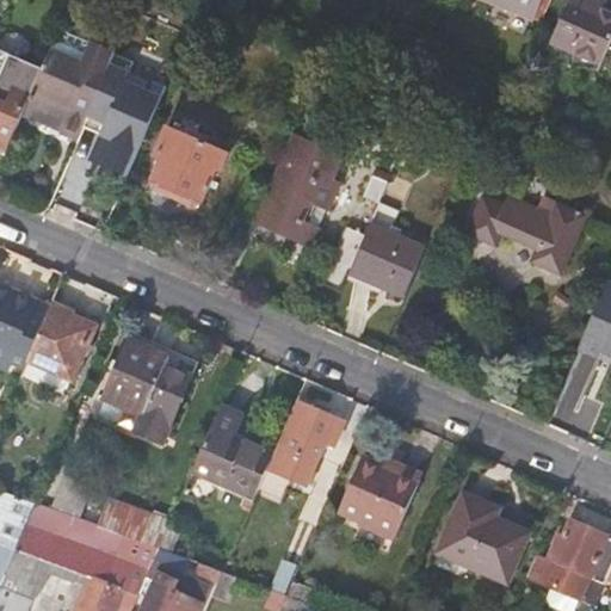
[(488,0),(539,22),(548,0),(488,0)]
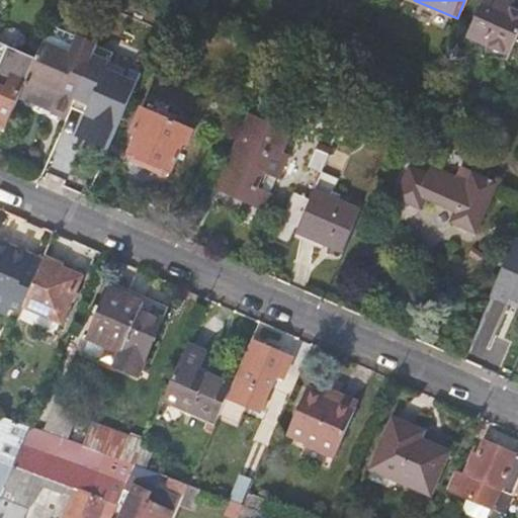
[(487,0),(470,37),(509,56),(517,34),(517,7),(514,6),(516,0),(487,0)]
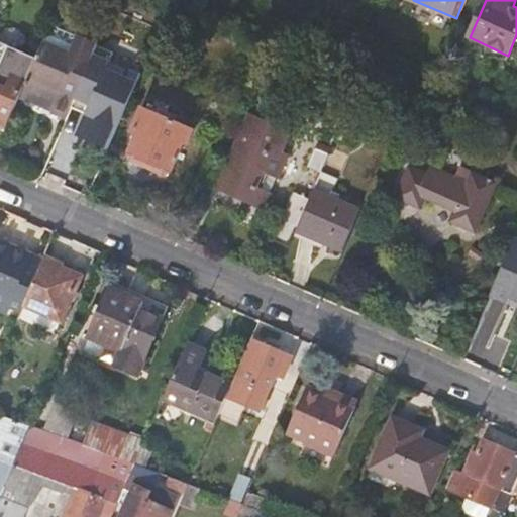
[(161,8),(147,2),(143,13),(156,19),(161,8)]
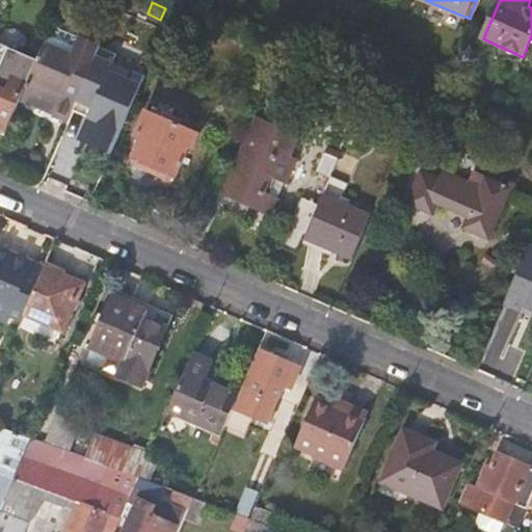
[(96,59),(76,51),(79,45),(50,32),(36,61),(19,103),(53,117),(68,125),(71,118),(96,59)]
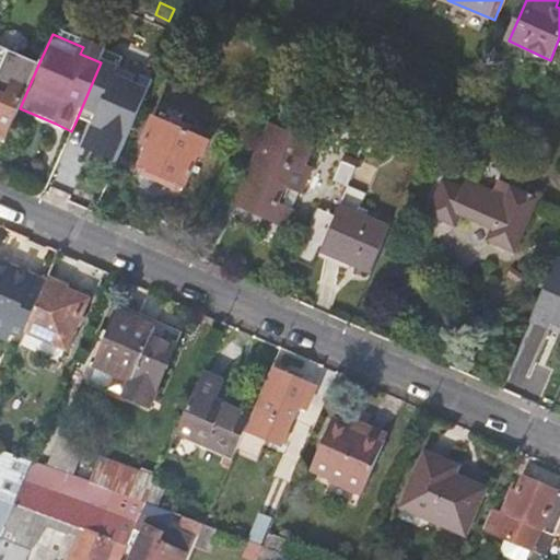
[(104,57),(83,47),(80,54),(101,62),(104,57)]
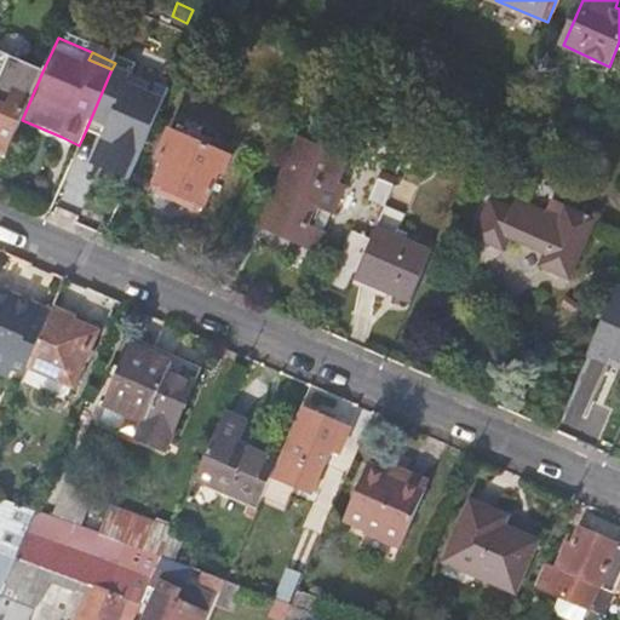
[(42,72),(0,53),(0,155),(6,158),(22,120),(42,72)]
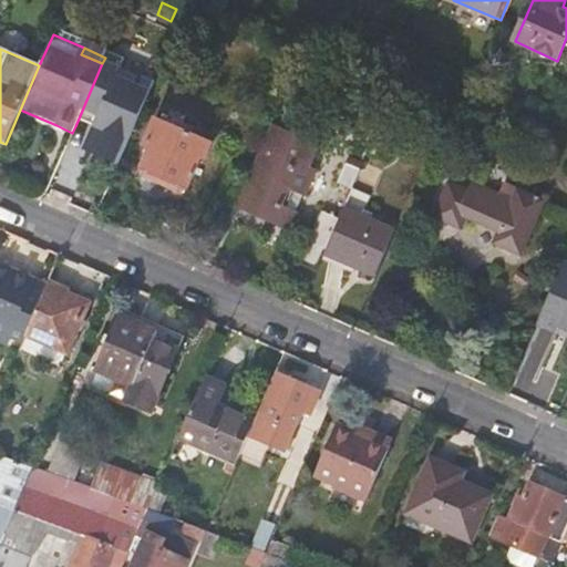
[(123,64),(105,58),(102,63),(75,126),(92,133),(85,148),(120,164),(132,136),(151,93),(117,79),(123,64)]
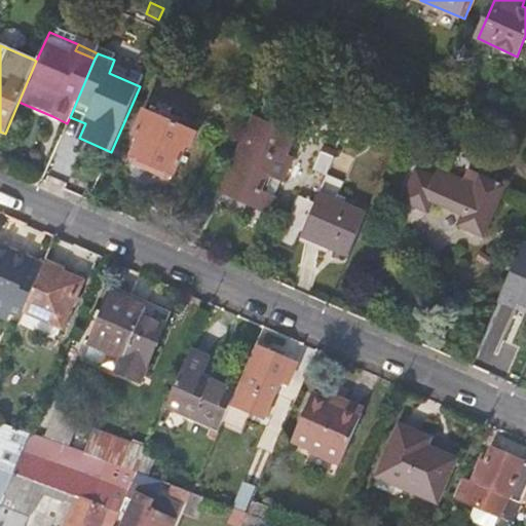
[(195,134),(144,111),(136,133),(142,135),(133,154),(132,157),(133,160),(135,163),(138,165),(142,164),(145,163),(147,160),(159,165),(158,170),(159,173),(162,176),(165,177),(168,177),(172,175),(174,173),(186,145),(190,147),(195,134)]
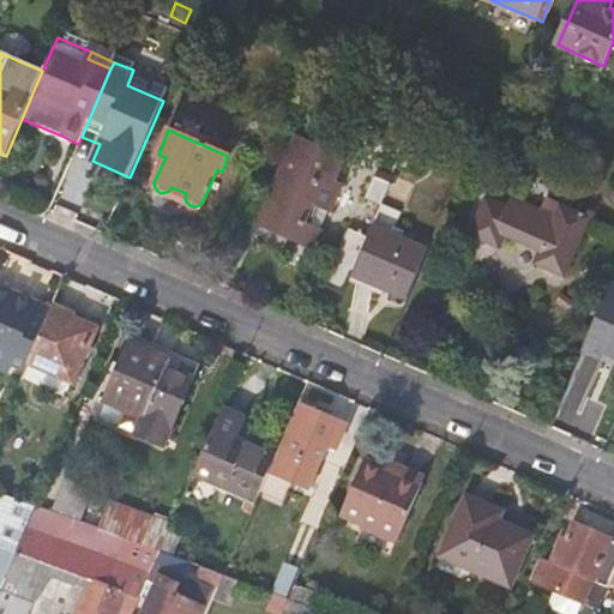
[(259,224),(314,250),(344,182),(336,179),(347,156),(295,134),(286,157),(292,160),(280,188),(276,188),(259,224)]
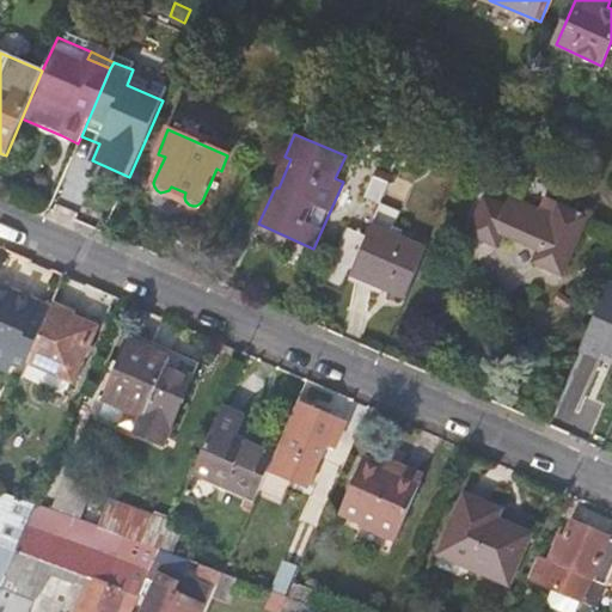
[(78,144),(61,135),(60,141),(75,148),(78,144)]
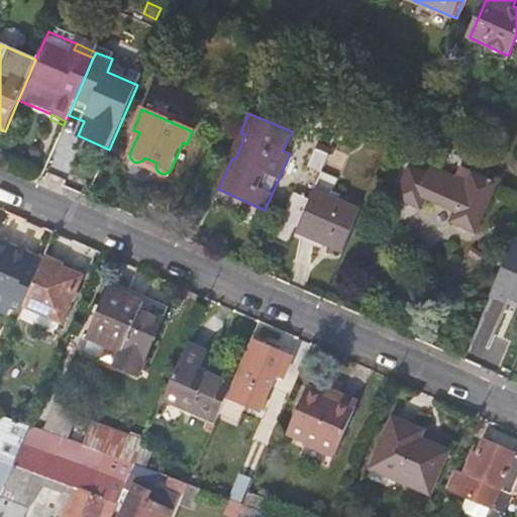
[(273,238),(290,245),(296,231),(314,190),(329,154),(314,148),(308,166),(304,165),(273,238)]
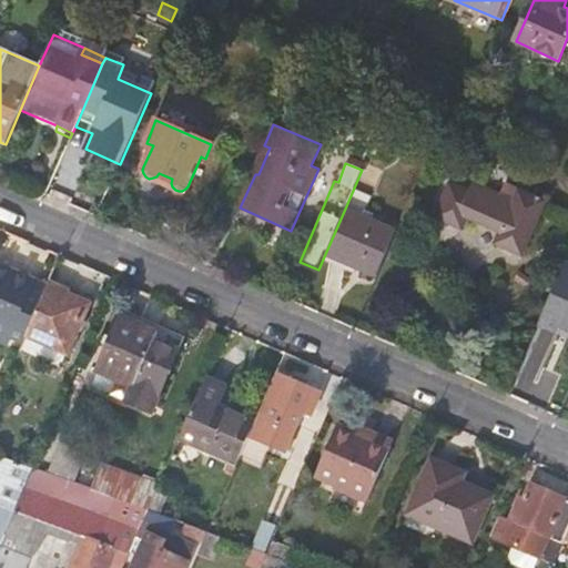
[(521,254),(546,201),(519,189),(518,191),(507,185),(503,194),(475,182),(472,192),(449,183),(435,217),(463,230),(467,217),(500,232),(496,244),(521,254)]
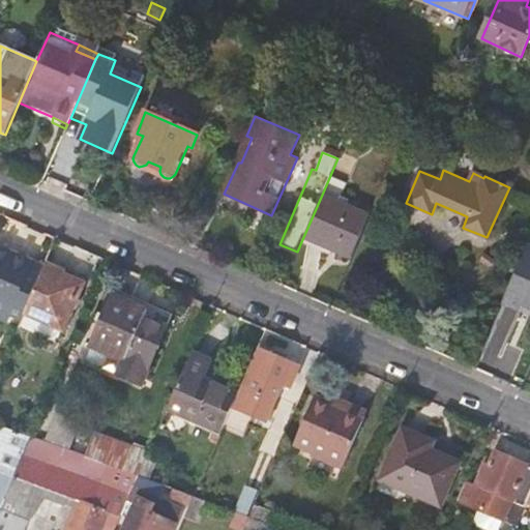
[(303,237),(351,258),(369,214),(322,195),(303,237)]
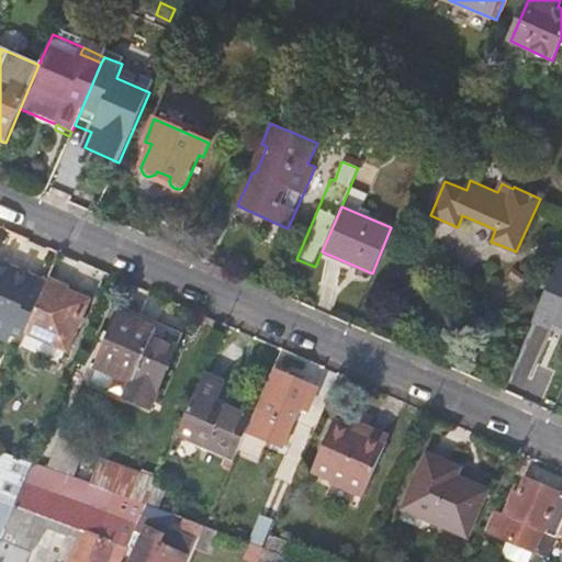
[(553,322),(561,325),(561,259),(559,258),(532,319),(551,328),(553,322)]
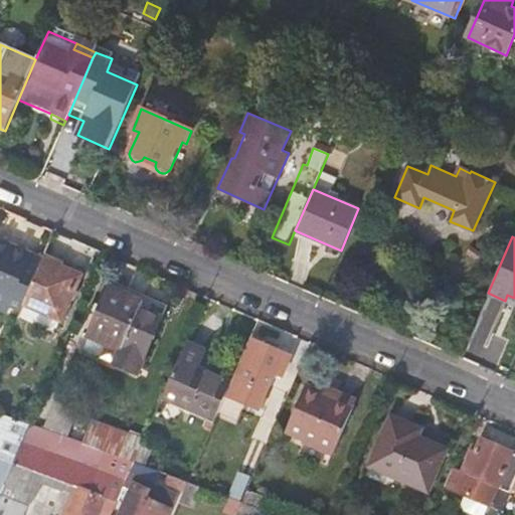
[(0,308),(7,311),(10,304),(22,309),(24,304),(43,260),(0,240),(0,308)]
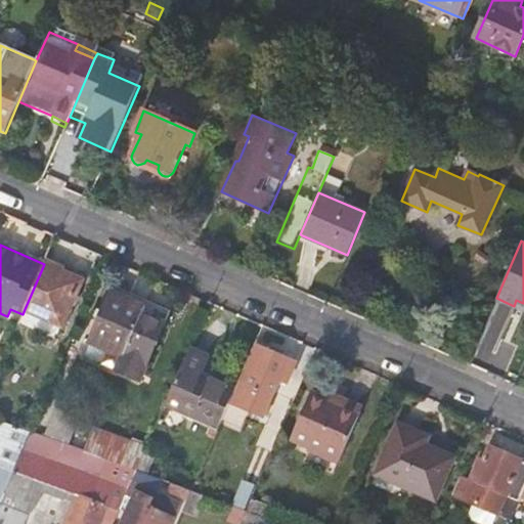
[(83,279),(45,262),(44,264),(25,309),(63,325),(83,279)]
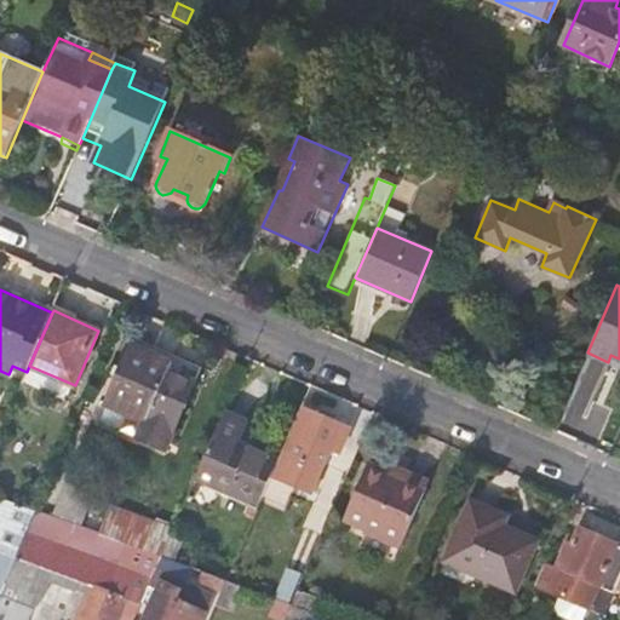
[(172,361),(132,345),(107,403),(147,419),(168,369),(172,361)]
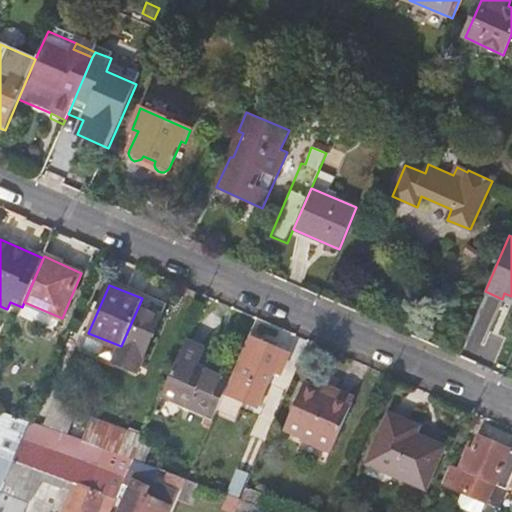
[(166,302),(144,293),(142,298),(139,305),(161,314),(166,302)]
